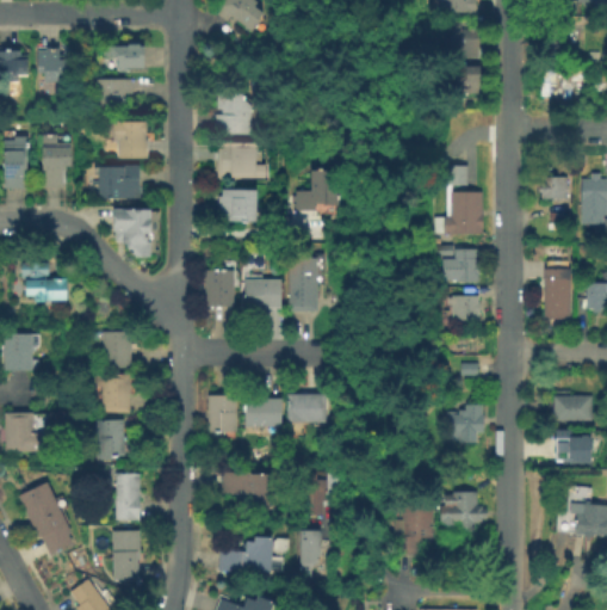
[(252,32),(218,8),(223,0),(255,0),(259,2),(255,7),(265,14),(252,32)]
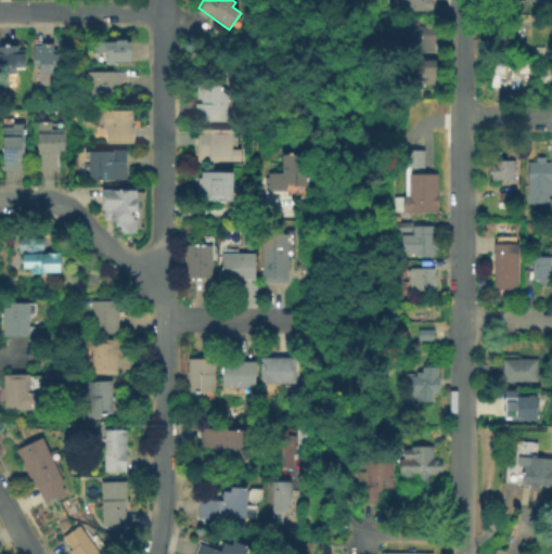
[(432,0),(432,12),(396,12),(396,0),(432,0)]
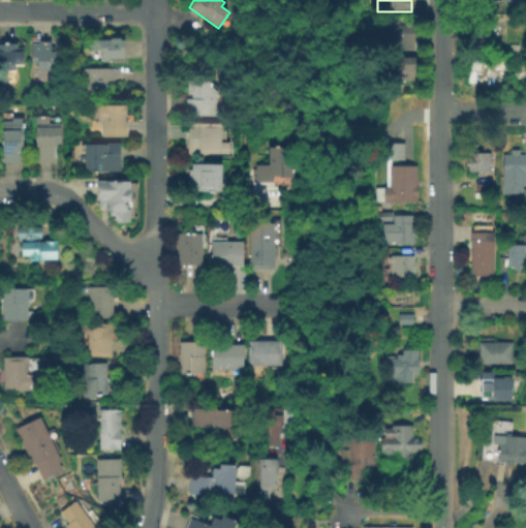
[(487,47),(463,48),(462,18),(486,17),(487,47)]
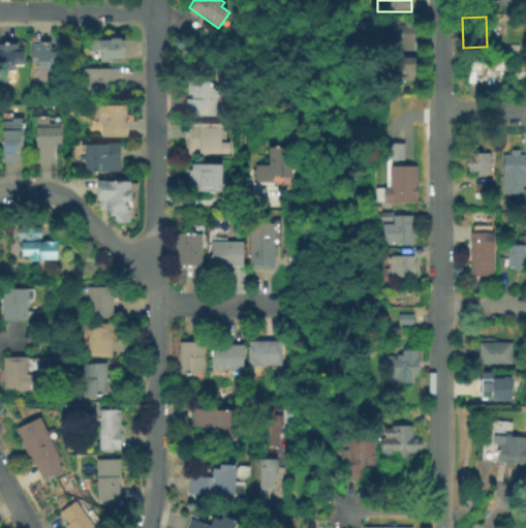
[(416,50),(387,49),(387,18),(400,18),(400,25),(416,26),(416,50)]
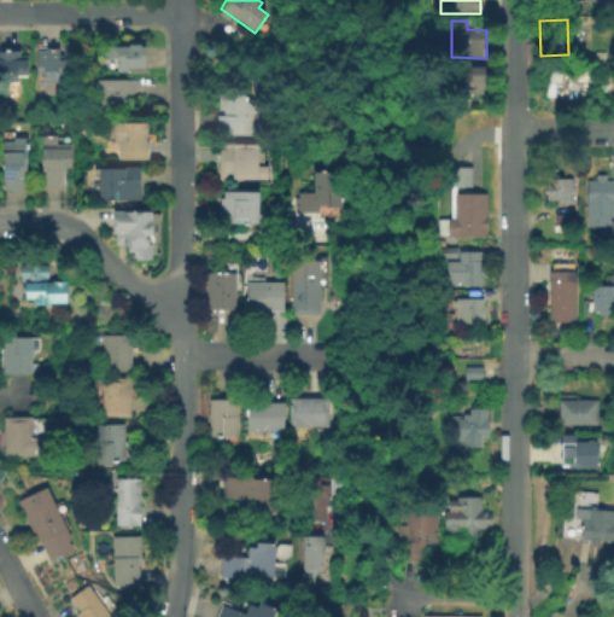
[(146,71),(117,73),(116,62),(106,63),(106,48),(146,47),(146,71)]
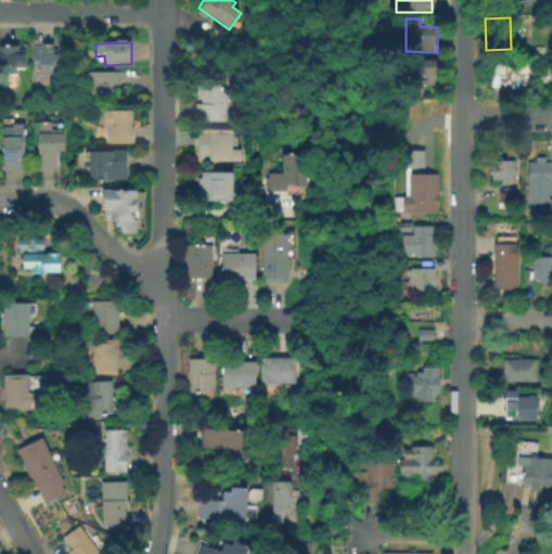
[(62,69),(53,69),(53,75),(40,75),(40,67),(35,67),(35,43),(54,43),(54,51),(62,51),(62,69)]
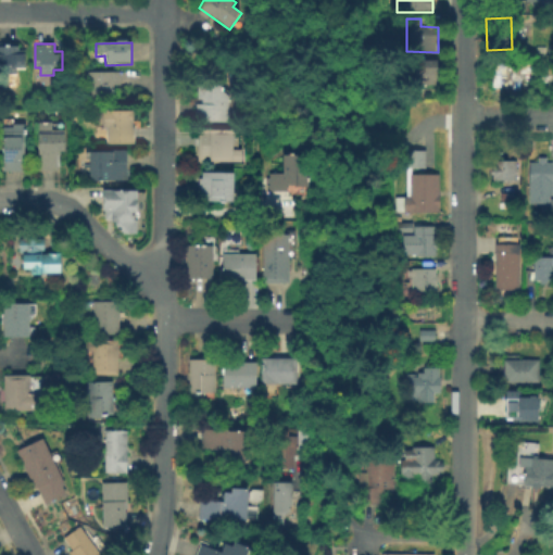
[(26,74),(0,74),(0,46),(19,46),(19,51),(25,51),(26,74)]
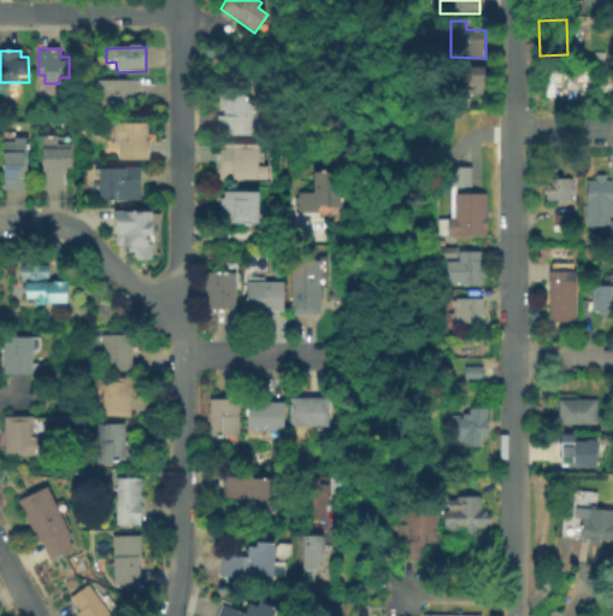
[(579,104),(546,104),(546,66),(594,66),(594,93),(579,93),(579,104)]
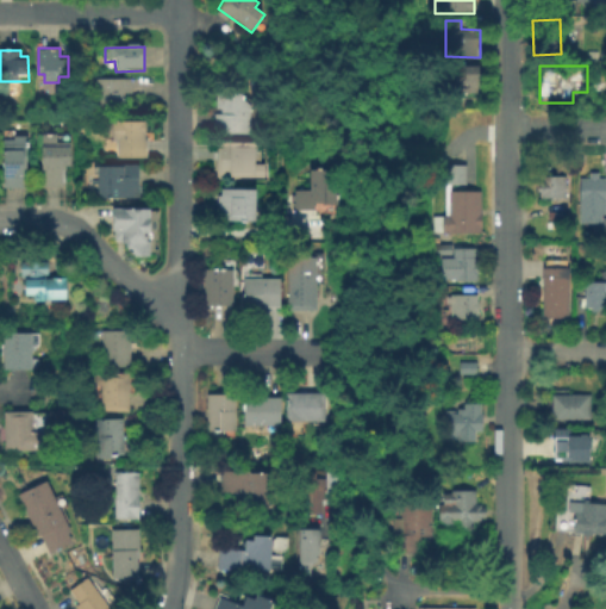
[(483,95),(448,95),(448,67),(485,68),(483,95)]
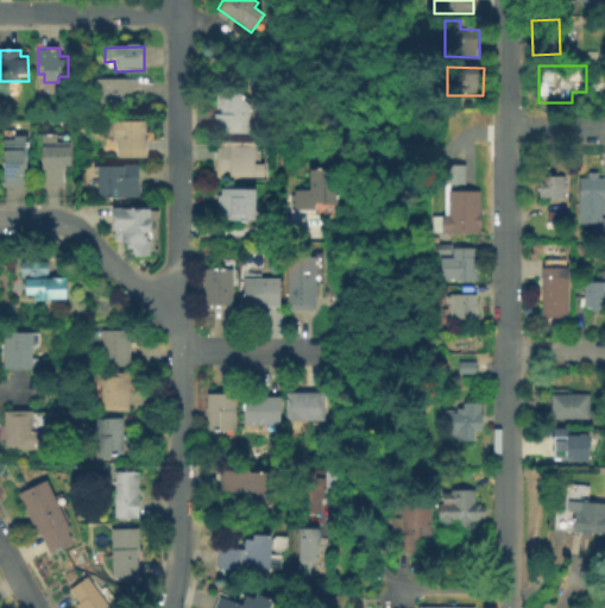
[(95,116),(95,81),(133,81),(133,116),(95,116)]
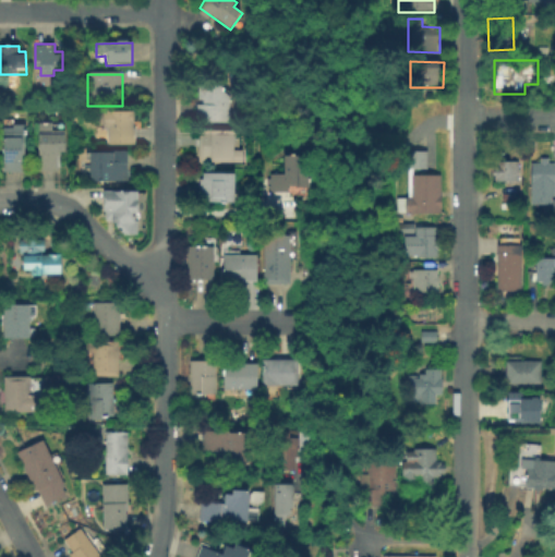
[(228,124),(196,124),(196,106),(204,106),(204,99),(198,99),(198,85),(229,85),(228,124)]
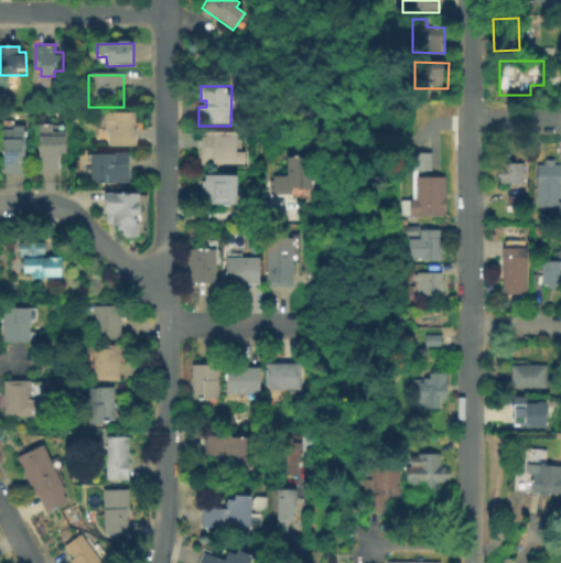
[(136,148),(109,148),(109,132),(105,132),(105,114),(136,114),(136,148)]
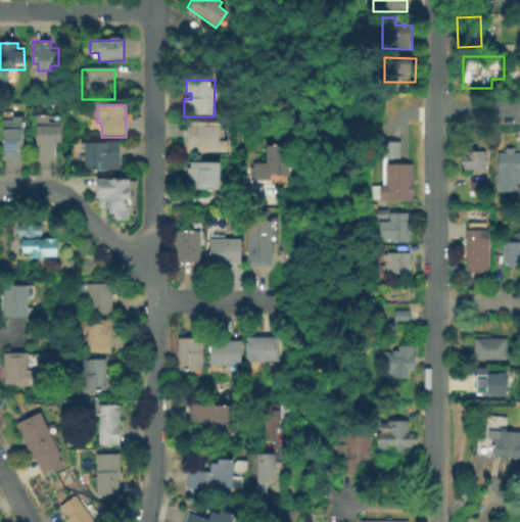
[(4,162),(3,112),(12,112),(12,119),(25,119),(25,148),(21,148),(21,162),(4,162)]
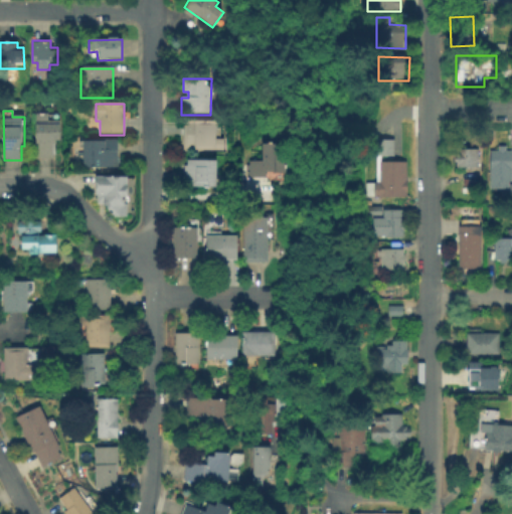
[(36,159),(36,115),(48,115),(48,122),(59,122),(59,143),(55,143),(55,159),(36,159)]
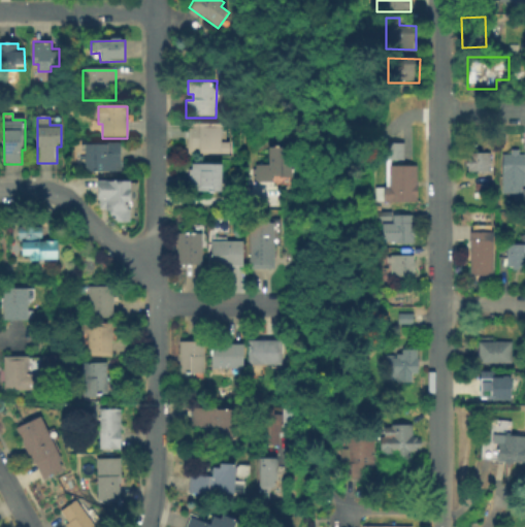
[(189,155),(189,124),(225,124),(225,155),(189,155)]
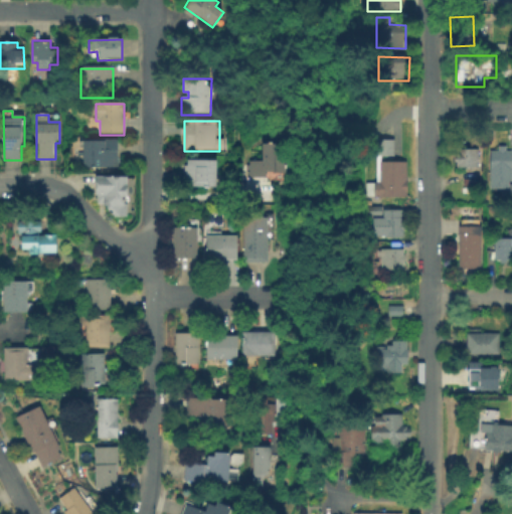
[(407,197),(366,197),(366,183),(375,183),(375,139),(394,139),(394,156),(383,156),(383,162),(407,162),(407,197)]
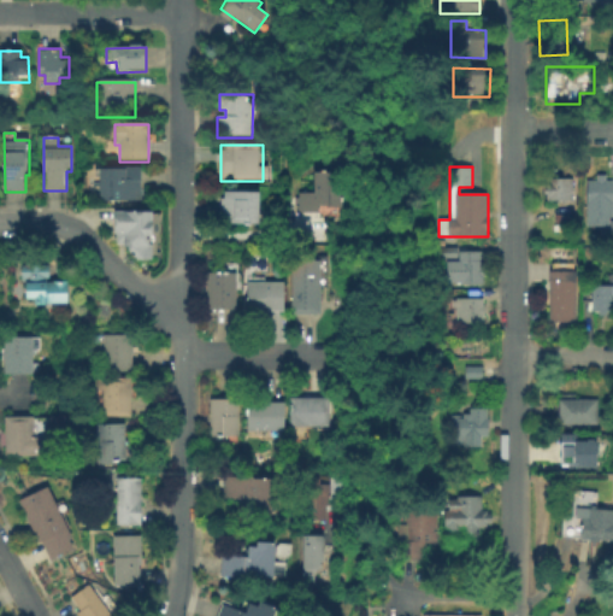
[(99,201),(99,170),(141,170),(141,201),(99,201)]
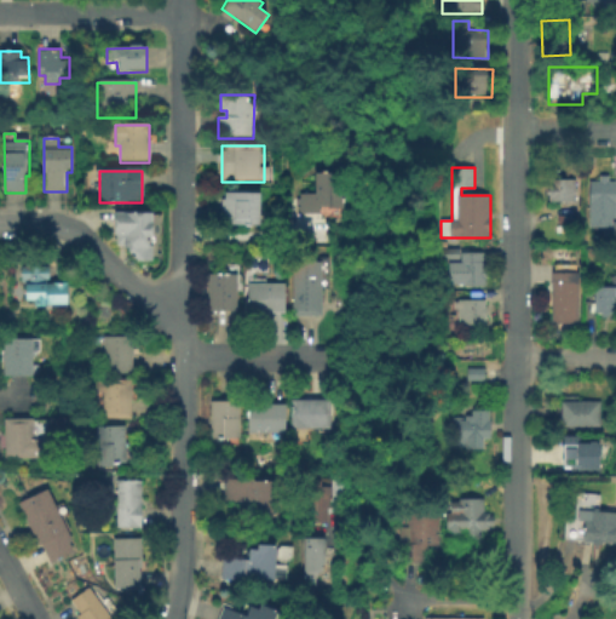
[(299,217),(299,194),(316,194),(316,172),(332,172),(332,188),(351,188),(351,217),(299,217)]
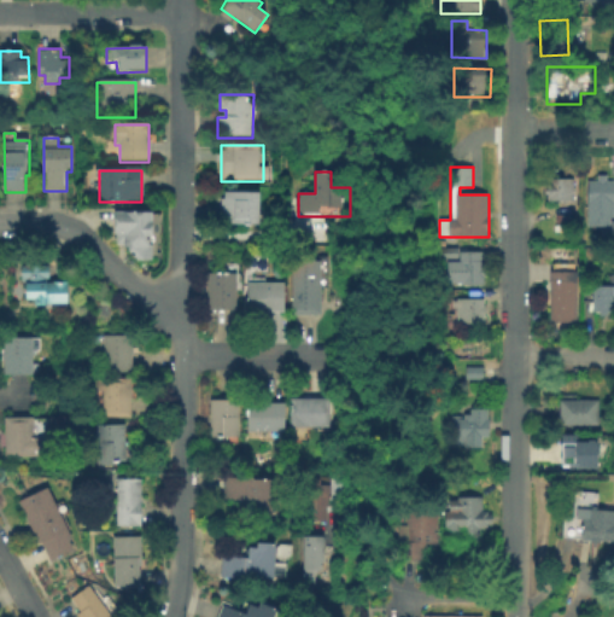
[(574,201),(545,201),(545,174),(574,174),(574,201)]
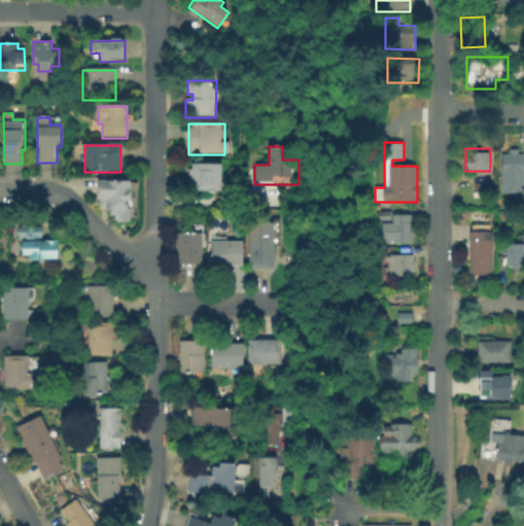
[(523,208),(520,208),(520,194),(501,194),(501,153),(510,154),(510,149),(518,149),(518,154),(523,154),(523,185),(521,185),(521,188),(523,188),(523,208)]
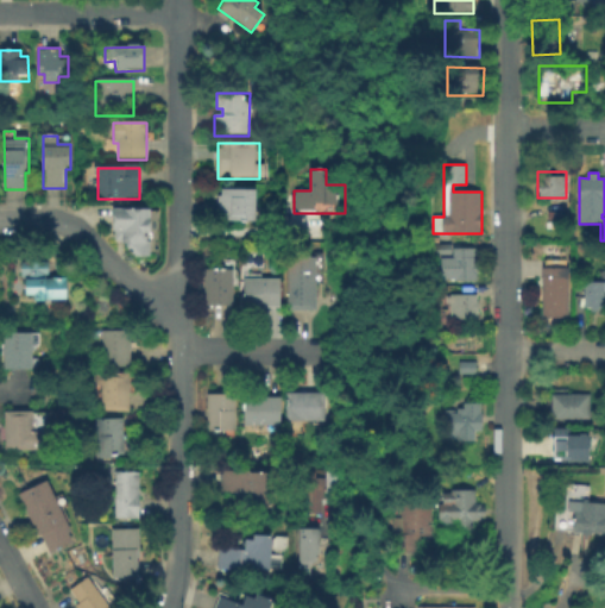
[(256,221),(216,220),(218,189),(257,190),(256,221)]
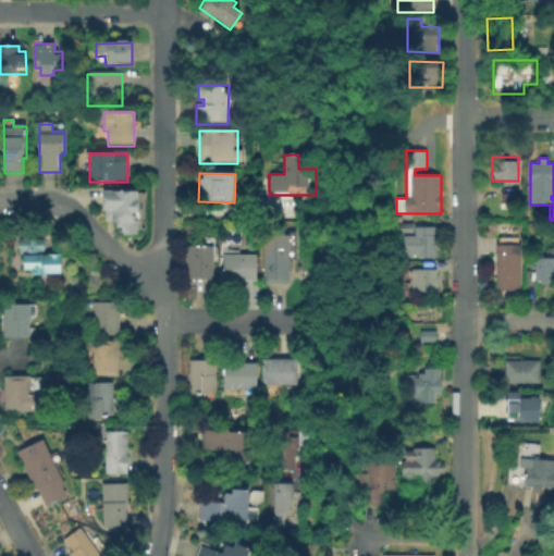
[(138,235),(122,235),(122,229),(117,229),(117,222),(103,222),(105,192),(138,192),(138,235)]
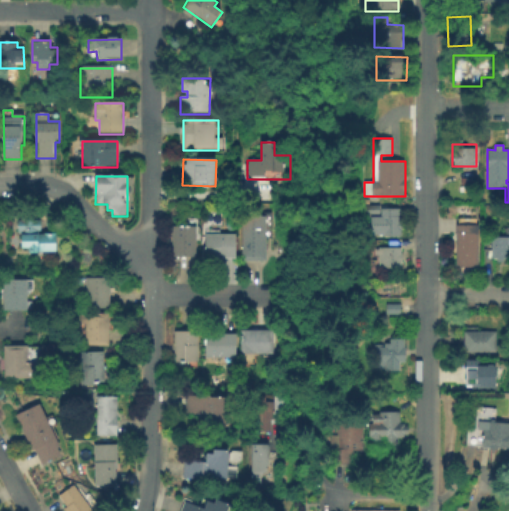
[(404,236),(379,236),(379,217),(362,218),(361,204),(381,204),(381,212),(394,212),(394,215),(404,215),(404,236)]
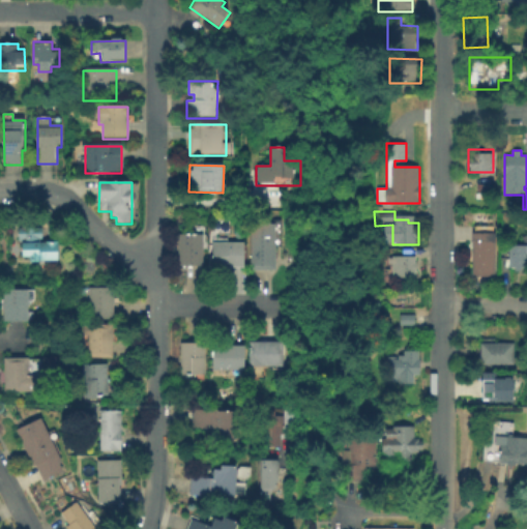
[(277,268),(251,269),(251,221),(277,219),(277,268)]
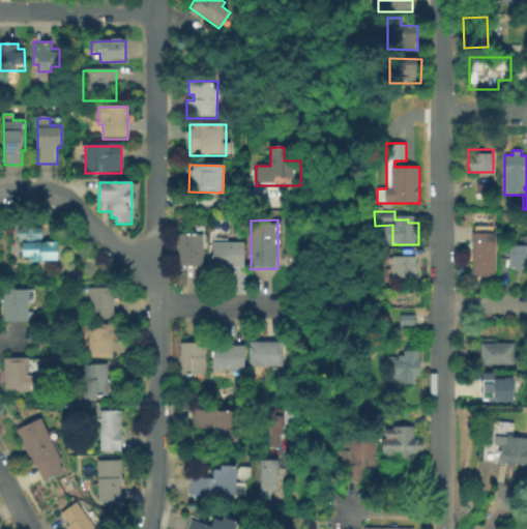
[(58,262),(30,262),(30,258),(23,258),(23,243),(19,243),(19,223),(42,223),(42,242),(58,242),(58,262)]
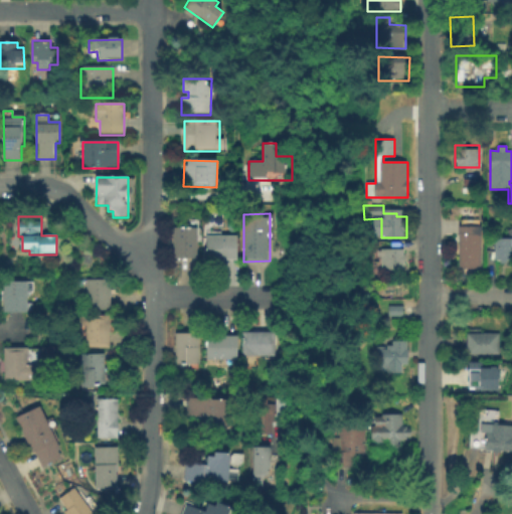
[(481,268),(459,268),(459,218),(481,218),(481,268)]
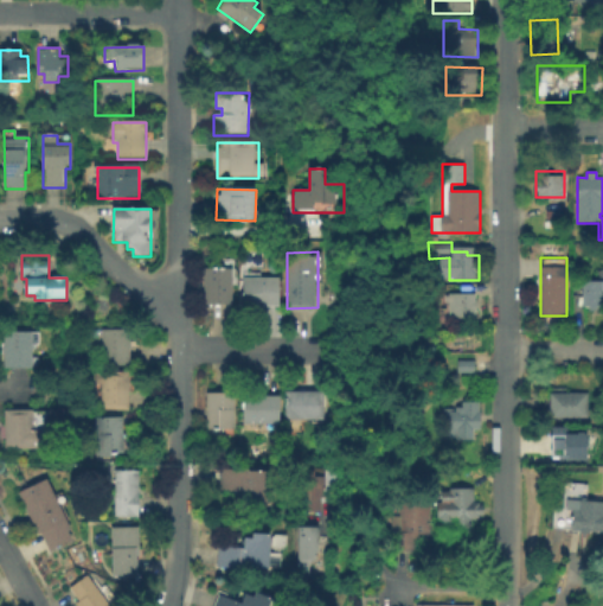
[(232,305),(204,305),(205,267),(232,268),(232,305)]
